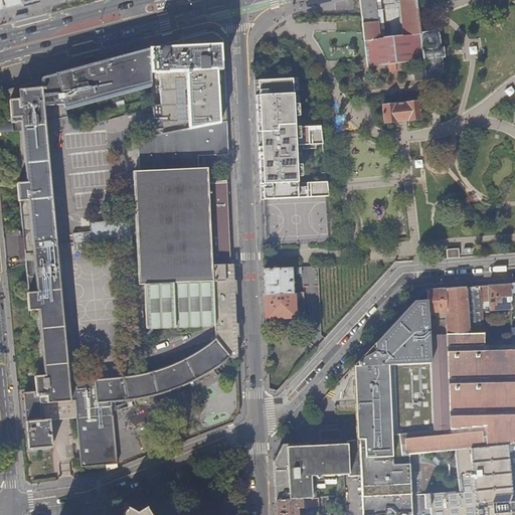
[(377,22),(374,0),(359,0),(361,10),(362,17),(362,24),(377,22)]
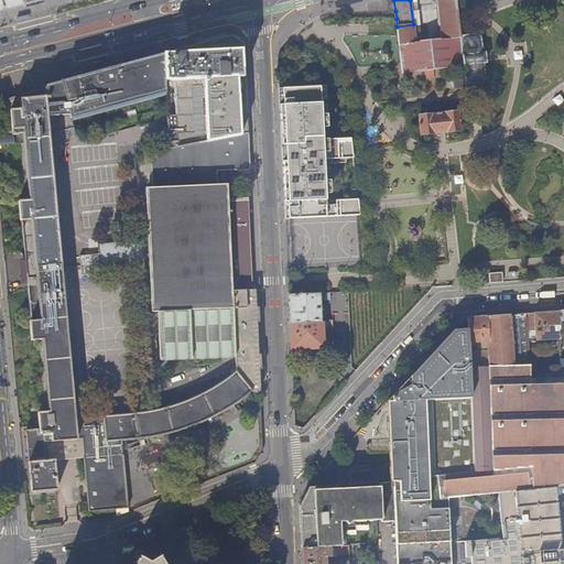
[(455,0),(440,0),(444,41),(415,44),(400,46),(402,66),(403,74),(434,71),(448,68),(464,67),(461,38),(456,7),(455,0)]
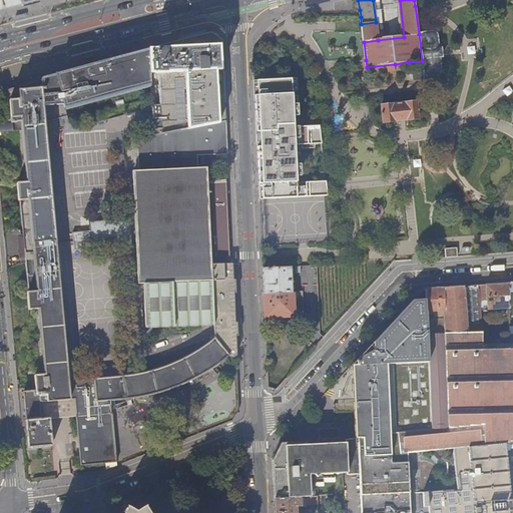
[(381,22),(378,0),(373,0),(376,22),(381,22)]
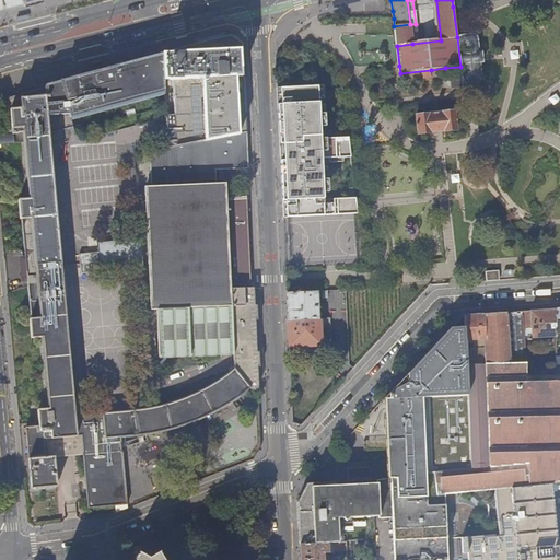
[(397,46),(412,44),(410,24),(394,26),(395,33),(397,46)]
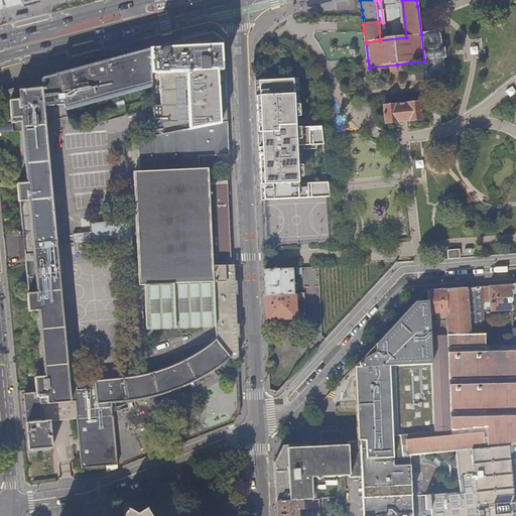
[(424,61),(425,67),(426,79),(439,77),(441,77),(443,75),(443,72),(442,59),(445,59),(444,53),(444,49),(441,49),(439,35),(435,32),(421,34),(424,61)]
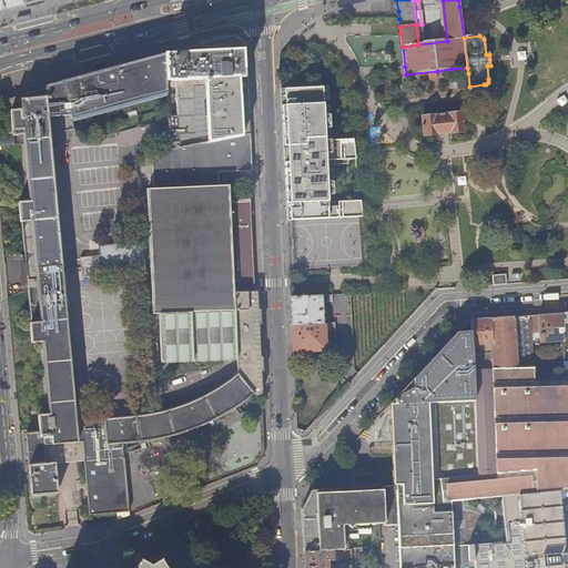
[(247,71),(246,44),(235,37),(216,42),(165,54),(168,82),(176,82),(179,118),(169,119),(171,151),(175,150),(251,135),(247,71)]
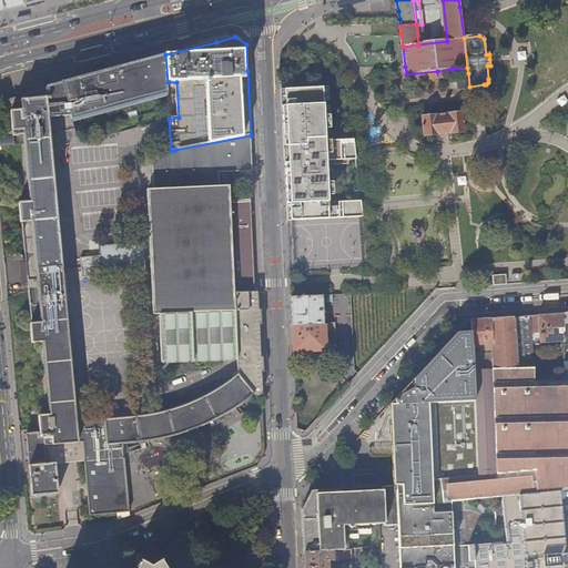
[(168,82),(165,54),(142,61),(143,66),(111,74),(71,85),(109,91),(110,110),(168,95),(168,82)]
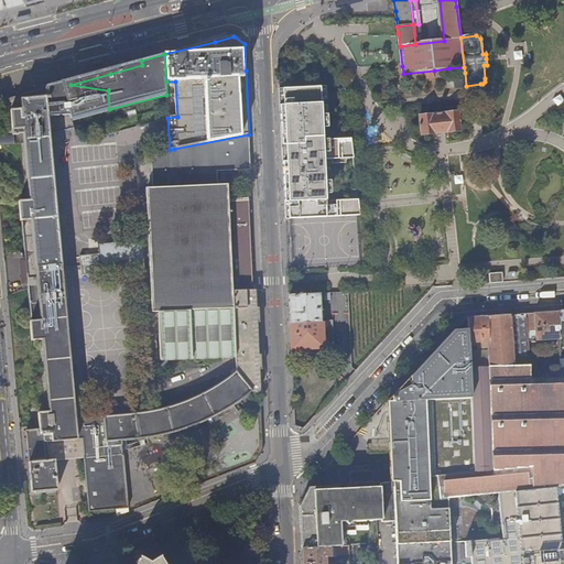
[(448,68),(434,71),(435,78),(449,77),(448,68)]
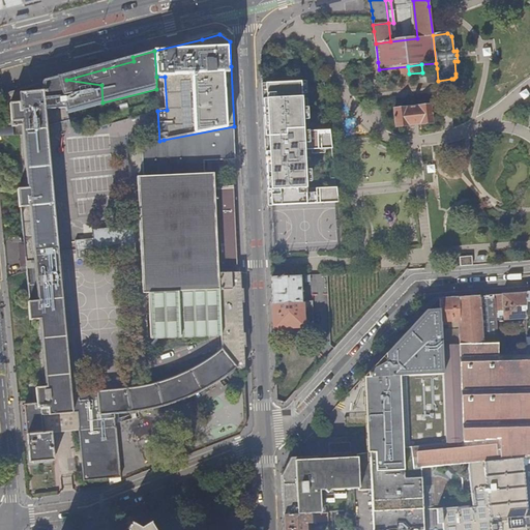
[(428,86),(438,85),(438,81),(437,68),(425,69),(428,86)]
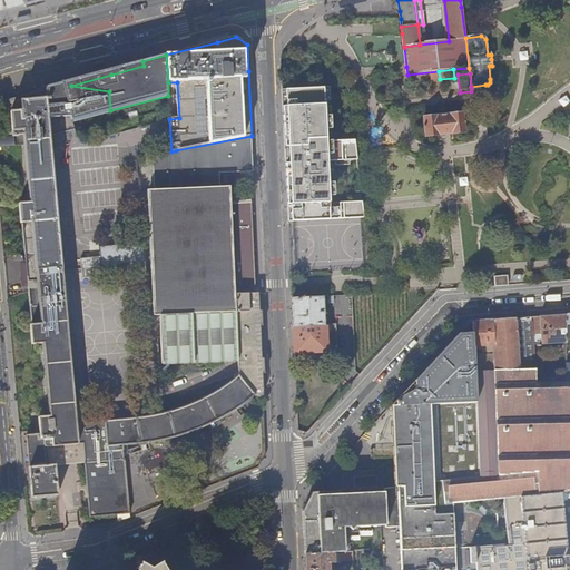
[(109,91),(71,86),(46,92),(48,118),(49,118),(74,116),(75,119),(110,110),(109,91)]
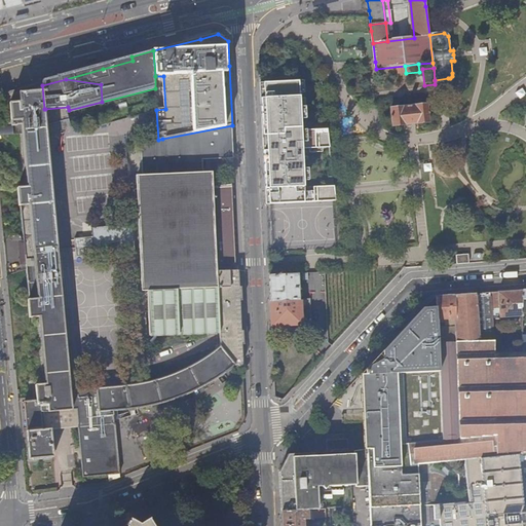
[(264,83),(260,83),(262,129),(264,163),(266,204),(336,201),(334,187),(327,187),(327,192),(303,193),(302,149),(330,148),(327,129),(301,130),(298,81),(264,83)]
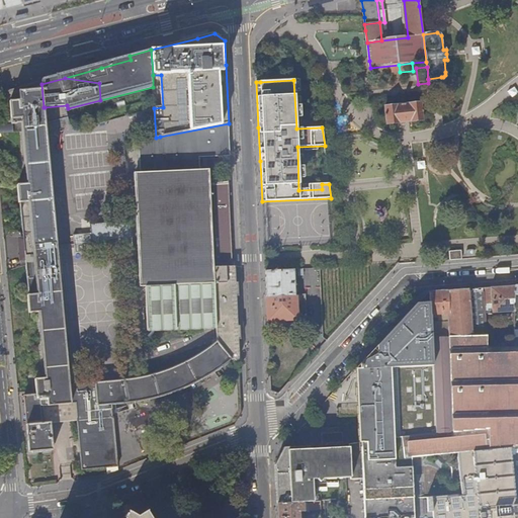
[(44,107),(41,84),(41,83),(25,87),(0,93),(2,105),(10,105),(11,119),(21,119),(21,124),(27,185),(17,186),(19,203),(20,203),(23,238),(25,260),(29,295),(27,295),(29,313),(39,312),(46,378),(35,378),(36,394),(24,396),(26,422),(23,422),(24,425),(27,425),(29,452),(49,450),(46,424),(46,423),(49,422),(48,406),(76,404),(78,421),(82,469),(117,466),(113,418),(112,418),(111,405),(126,404),(143,402),(155,399),(164,397),(173,394),(171,368),(164,371),(154,374),(140,378),(122,380),(70,384),(45,107),(44,107)]
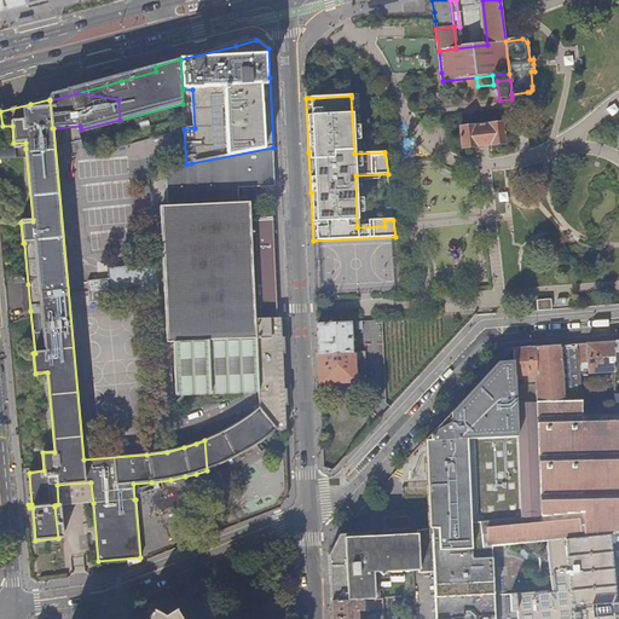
[(505,144),(503,125),(460,128),(462,149),(505,144)]
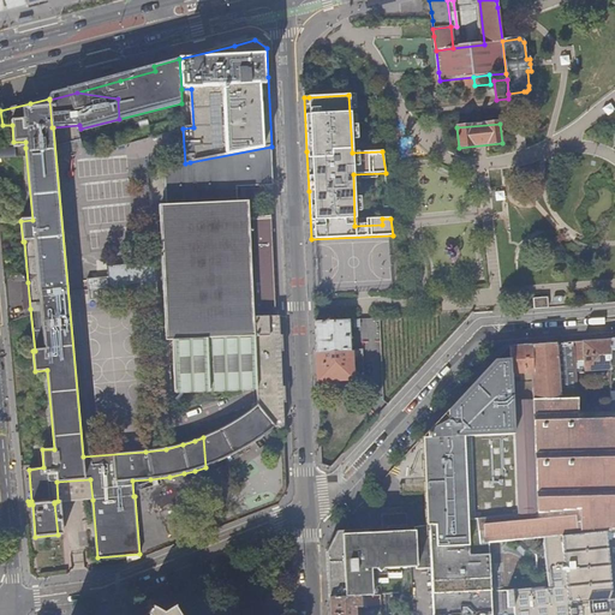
[(67,143),(71,161),(88,157),(83,139),(67,143)]
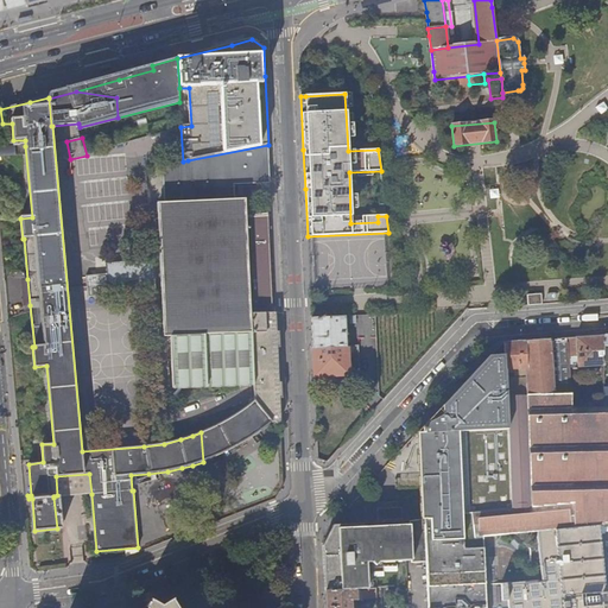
[(270,184),(268,145),(188,160),(190,221),(248,215),(248,203),(266,201),(234,202),(234,187),(270,184)]
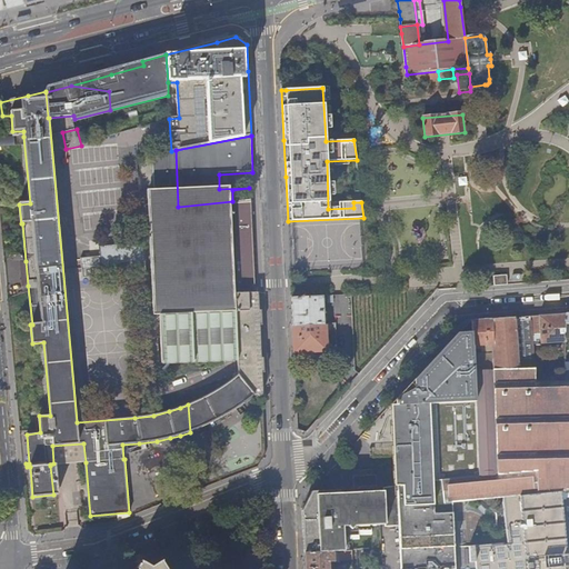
[(178,207),(176,150),(171,151),(150,156),(152,190),(157,190),(163,317),(158,317),(161,365),(186,362),(181,262),(178,207)]
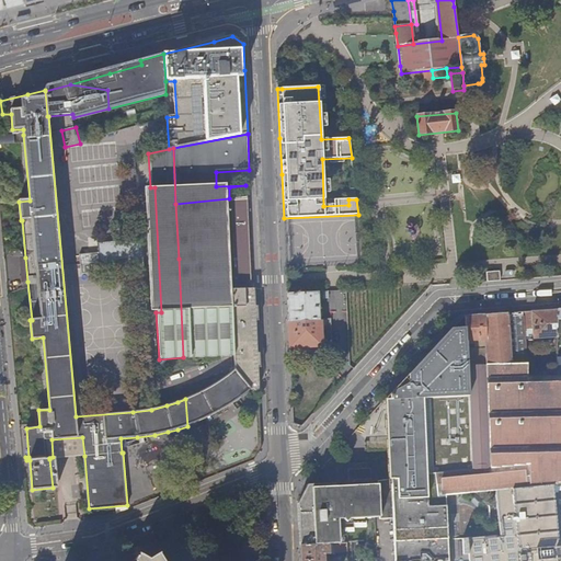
[(247,197),(245,185),(229,187),(229,198),(247,197)]
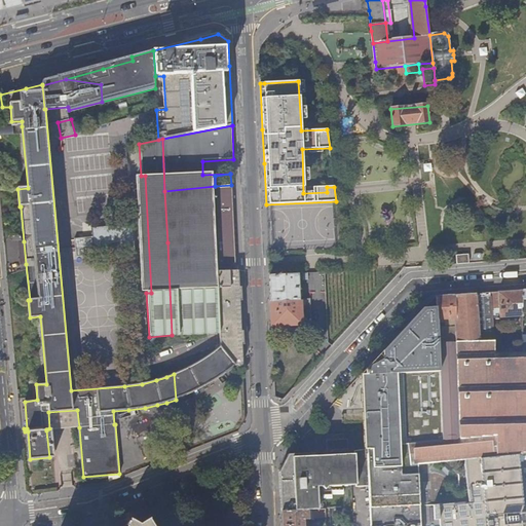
[(145,176),(141,176),(135,177),(141,293),(146,293),(151,293),(145,176)]
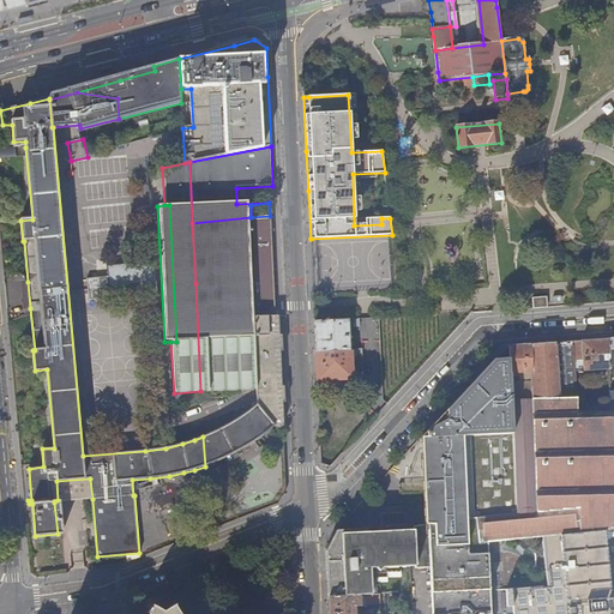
[(251,217),(192,223),(196,283),(272,275),(270,216),(251,217)]
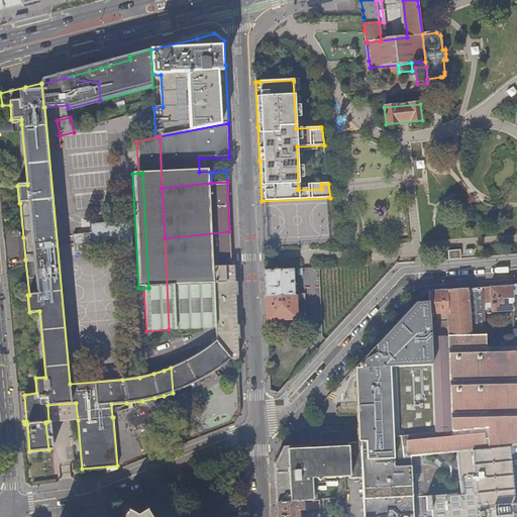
[(229,231),(165,238),(169,329),(216,327),(238,326),(236,296),(202,297),(202,285),(232,284),(231,269),(229,231)]
